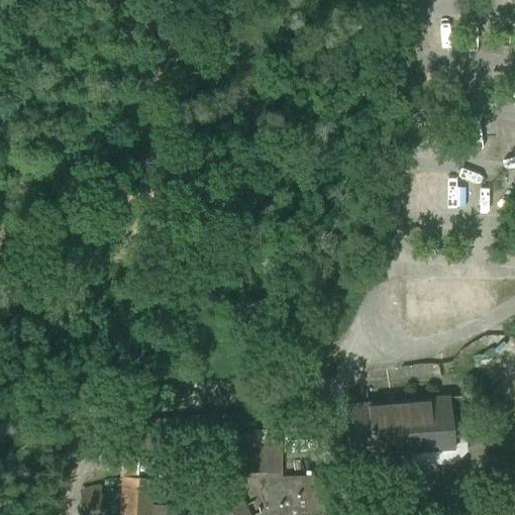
[(346,408),(351,458),(390,455),(456,449),(451,400),(346,408)]
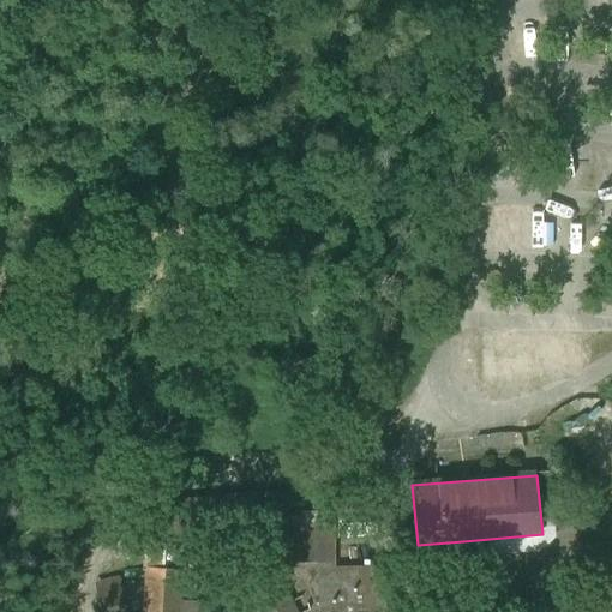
[(167,543),(167,544),(185,543),(227,540),(263,538),(259,497),(225,501),(226,504),(163,509),(162,509),(162,510),(166,543),(167,543)]
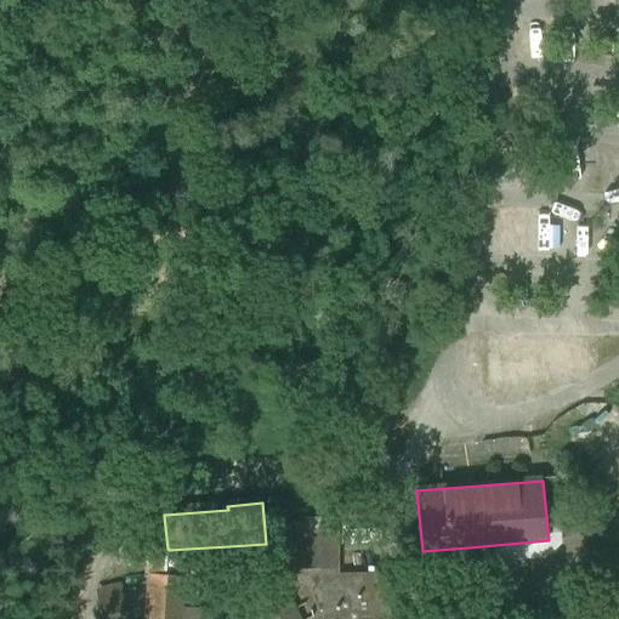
[(141,518),(145,551),(168,549),(164,516),(141,517),(141,518)]
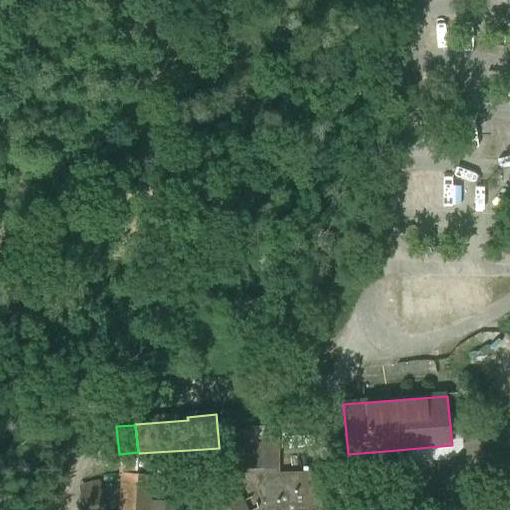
[(229,469),(248,469),(247,442),(223,457),(229,469)]
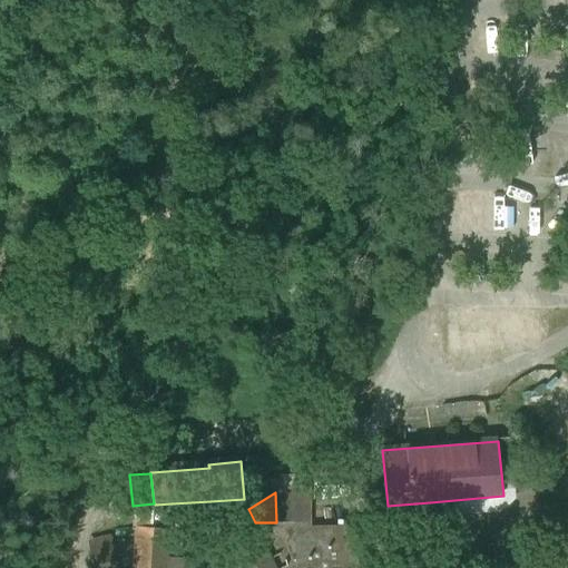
[(276,522),(311,522),(311,492),(275,492),(276,522)]
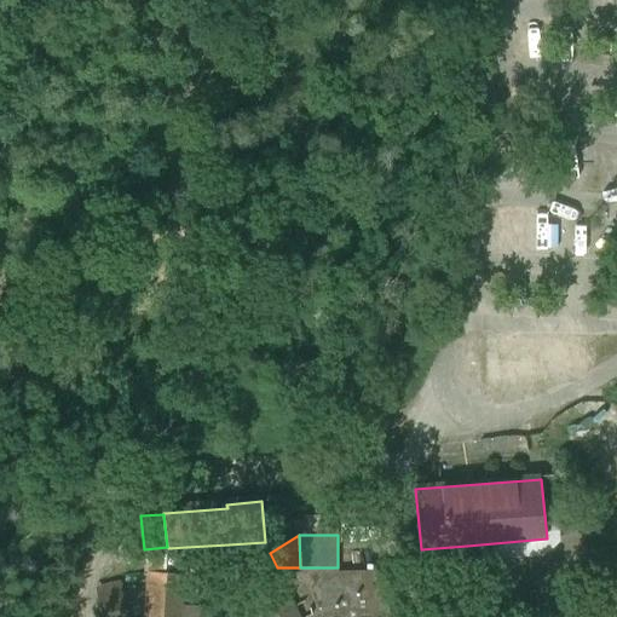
[(251,574),(269,616),(299,616),(277,568),(270,553),(265,542),(229,545),(243,577),(251,574)]
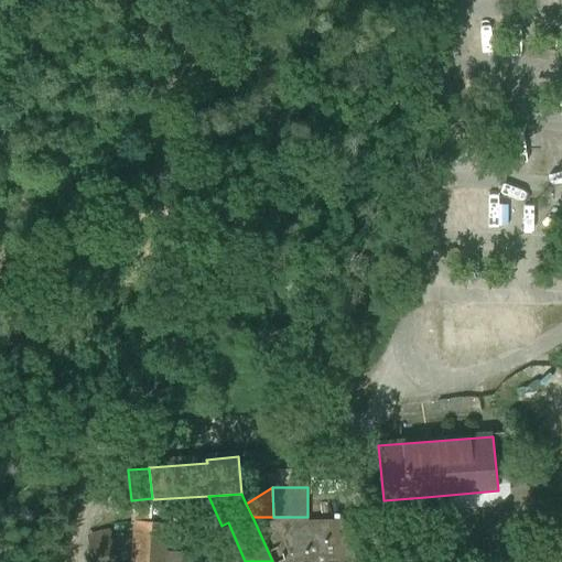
[(153,499),(151,525),(137,523),(133,561),(164,561),(166,532),(170,498),(153,499)]
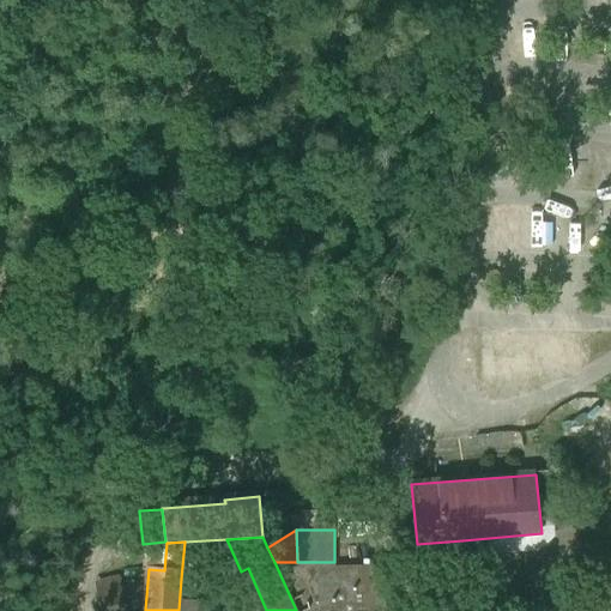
[(398,610),(395,567),(319,570),(320,610),(398,610)]
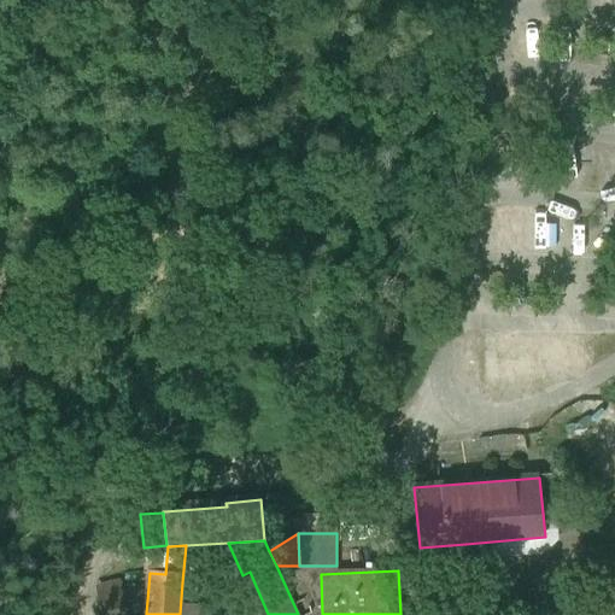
[(268,614),(250,572),(242,575),(261,614),(268,614)]
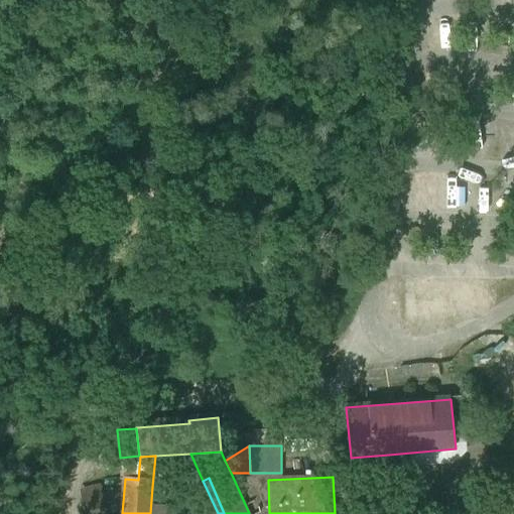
[(83,496),(87,513),(107,513),(101,491),(83,496)]
